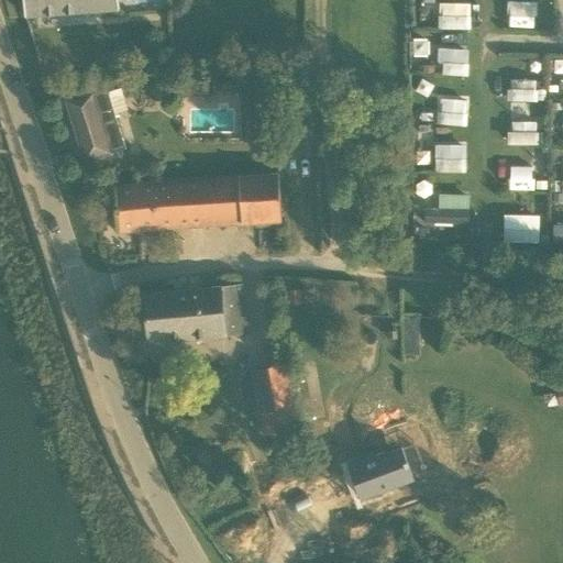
[(24,0),(25,15),(28,15),(120,9),(118,0),(24,0)]
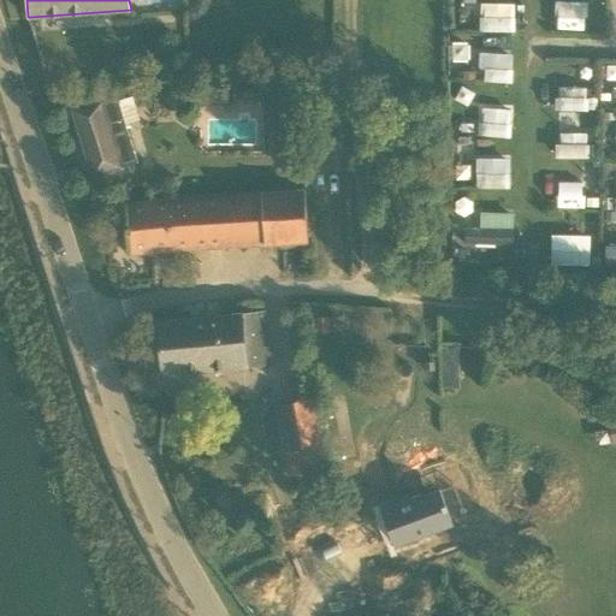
[(555,0),(555,28),(586,29),(586,0),(555,0)]
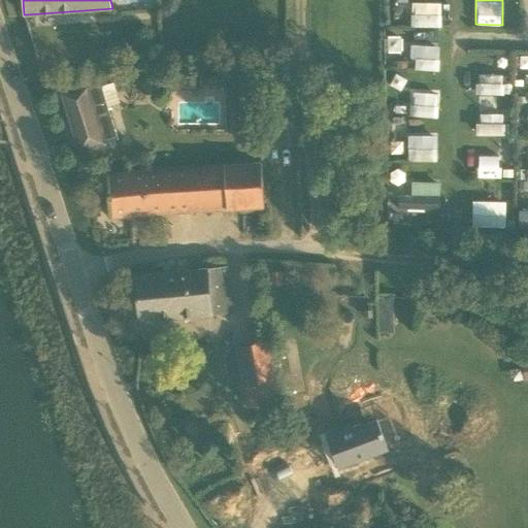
[(411,26),(441,26),(441,1),(411,1),(411,26)]
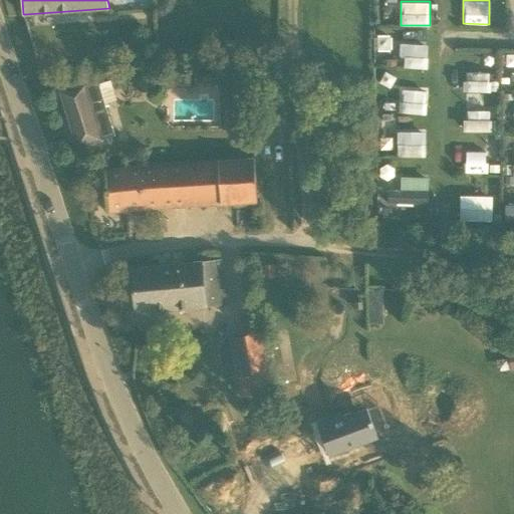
[(402,66),(428,67),(428,43),(402,42),(402,66)]
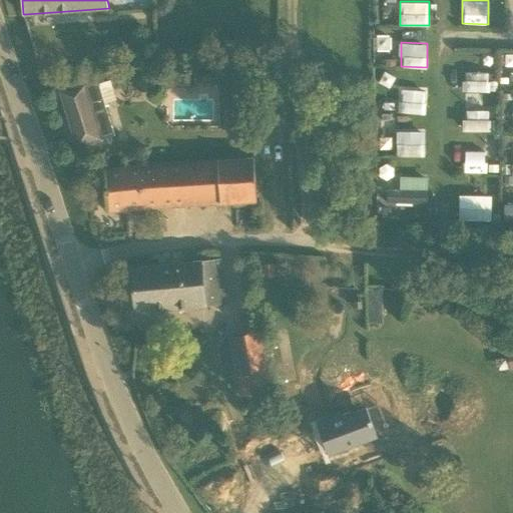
[(488,90),(489,73),(464,72),(464,89),(488,90)]
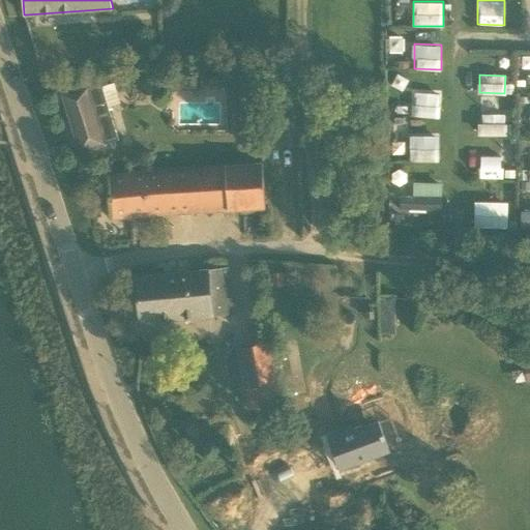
[(81,151),(119,140),(101,84),(88,88),(63,94),(81,151)]
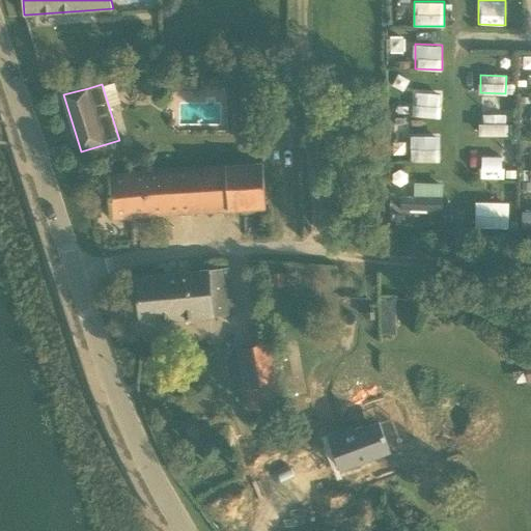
[(415,116),(441,116),(441,92),(415,91),(415,116)]
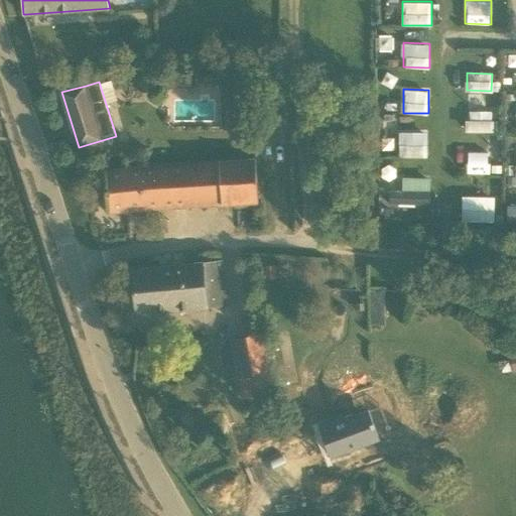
[(399,156),(429,156),(429,131),(399,130),(399,156)]
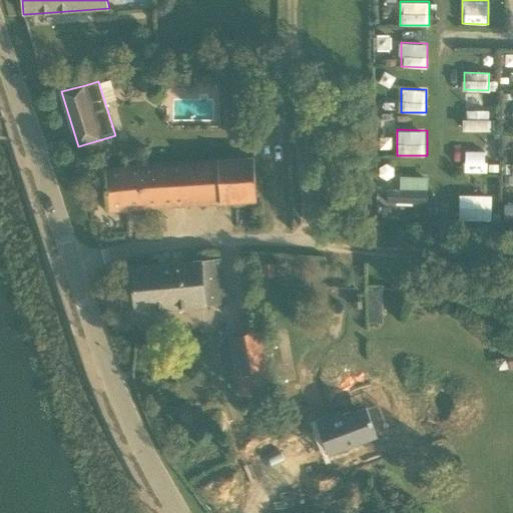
[(463,171),(486,171),(487,150),(464,149),(463,171)]
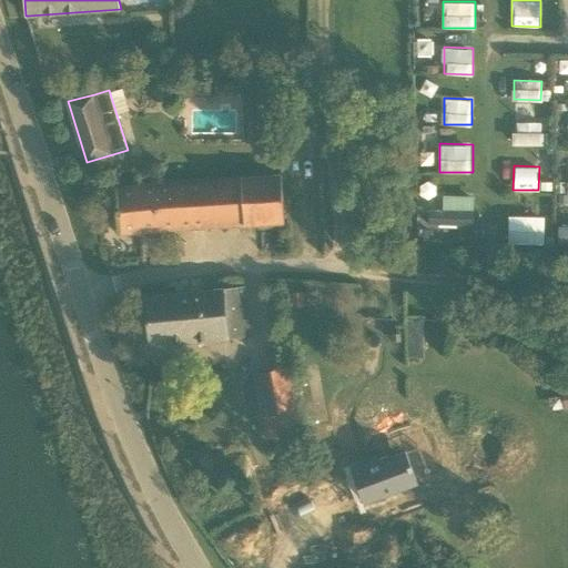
[(154,183),(117,189),(119,233),(266,224),(284,223),(282,175),(154,183)]
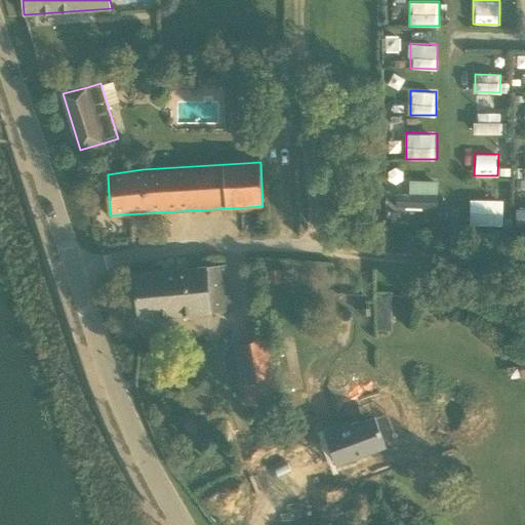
[(439,192),(439,179),(410,179),(410,192),(439,192)]
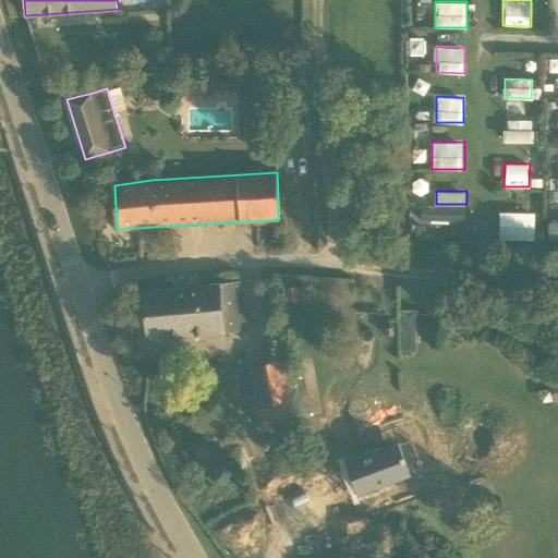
[(466,219),(466,206),(431,205),(431,219),(466,219)]
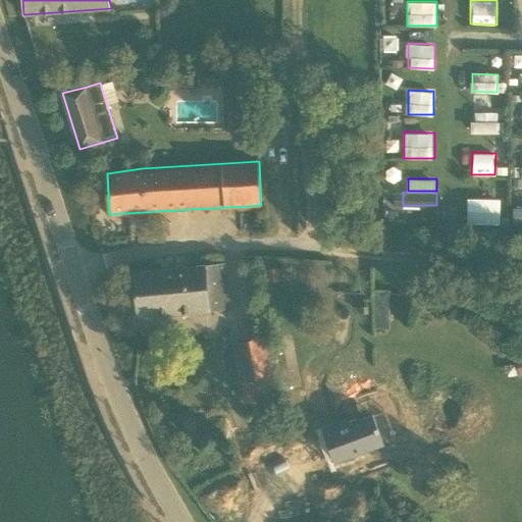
[(468,221),(502,221),(502,197),(468,197),(468,221)]
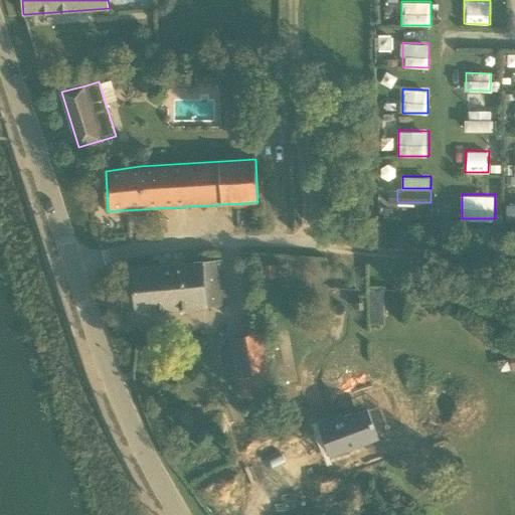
[(221,262),(133,270),(136,312),(225,304),(221,262)]
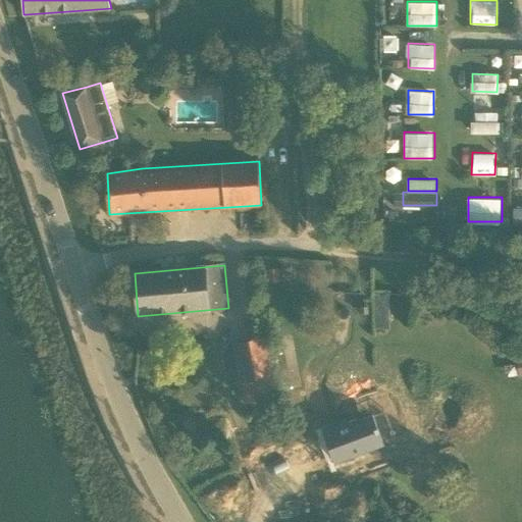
[(242,381),(271,377),(265,340),(236,345),(242,381)]
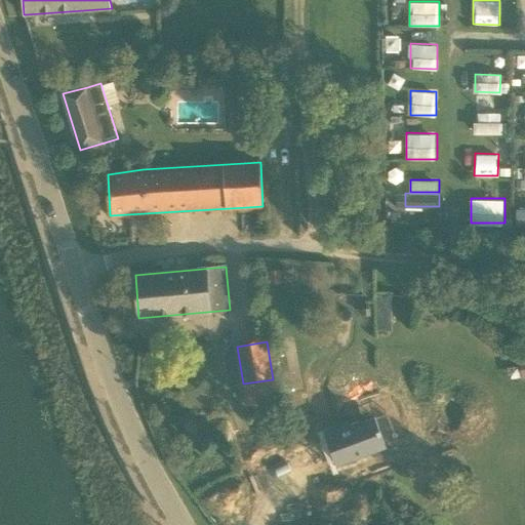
[(257,403),(277,400),(273,379),(243,384),(246,404),(257,403)]
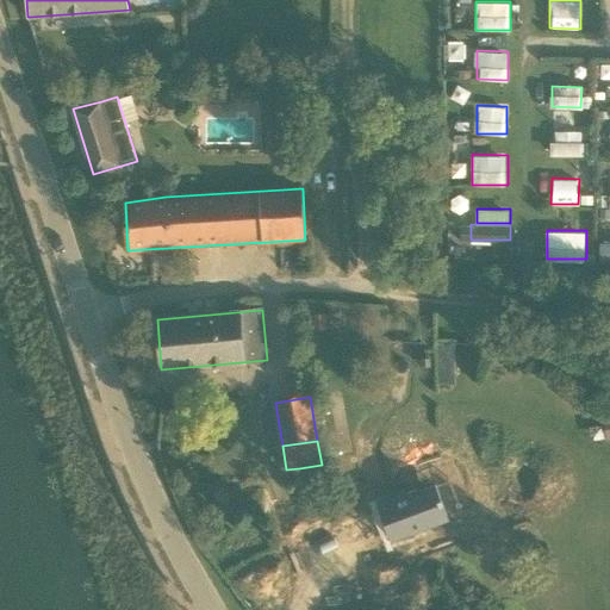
[(346,529),(291,555),(307,590),(362,564),(346,529)]
